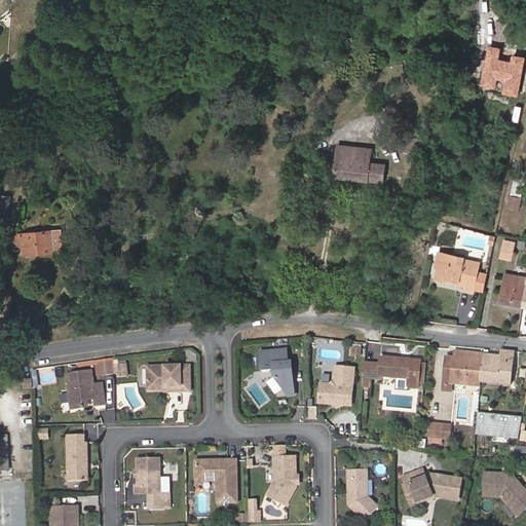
[(337,146),(334,177),(413,185),(416,167),(375,162),(376,150),(337,146)]
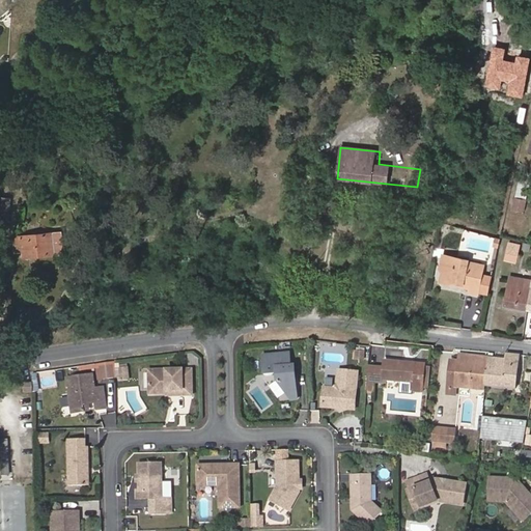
[(519,183),(513,211),(524,213),(530,185),(519,183)]
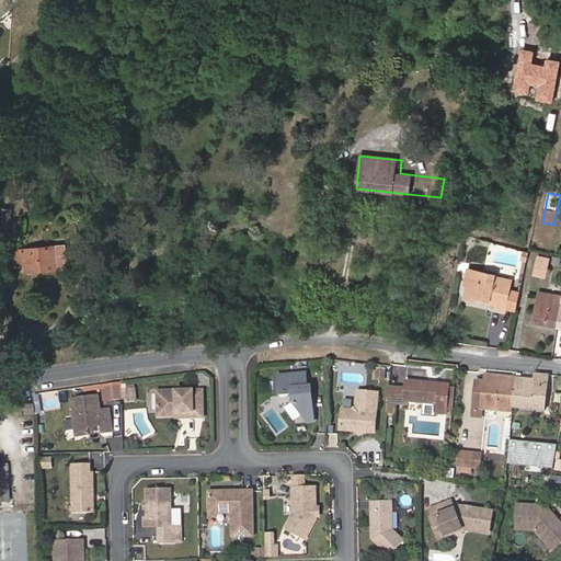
[(10,210),(0,209),(0,240),(8,241),(10,210)]
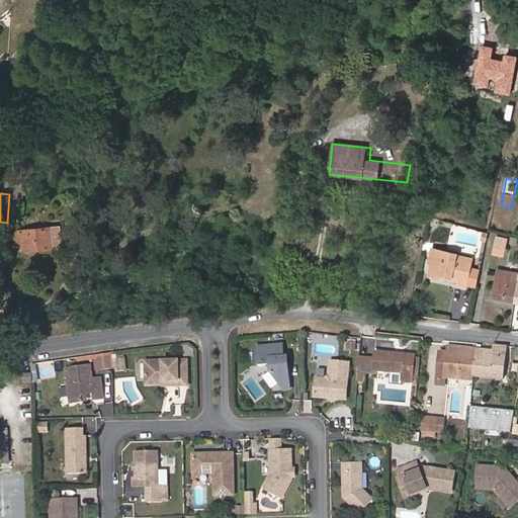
[(61,246),(59,227),(14,232),(16,246),(22,245),(23,251),(61,246)]
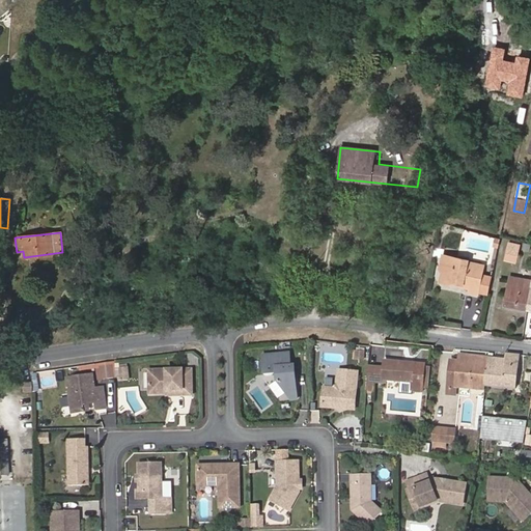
[(520,246),(509,244),(505,260),(515,263),(520,246)]
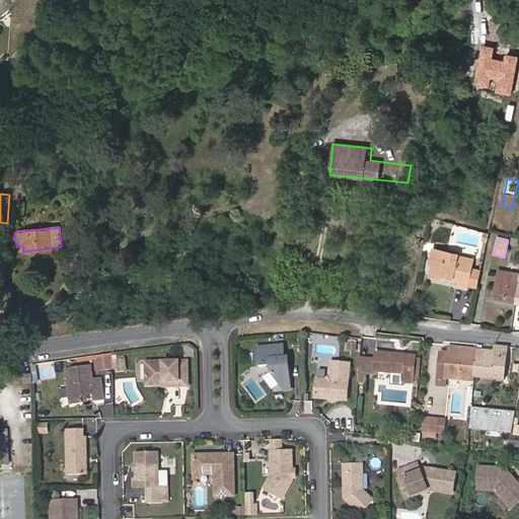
[(448,277),(453,255),(447,254),(446,260),(431,256),(429,268),(431,269),(430,273),(448,277)]
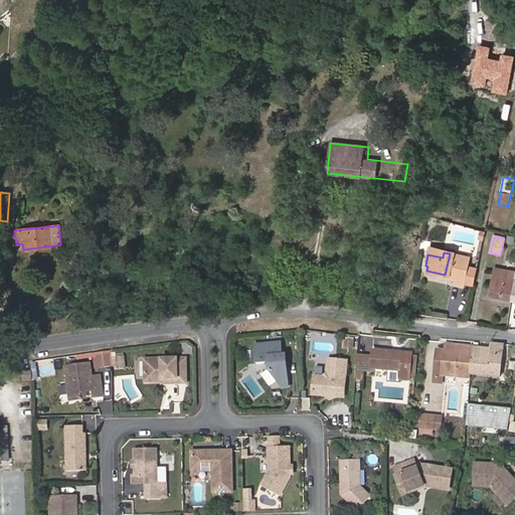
[(455,254),(450,253),(445,275),(467,279),(470,260),(455,258),(455,254)]
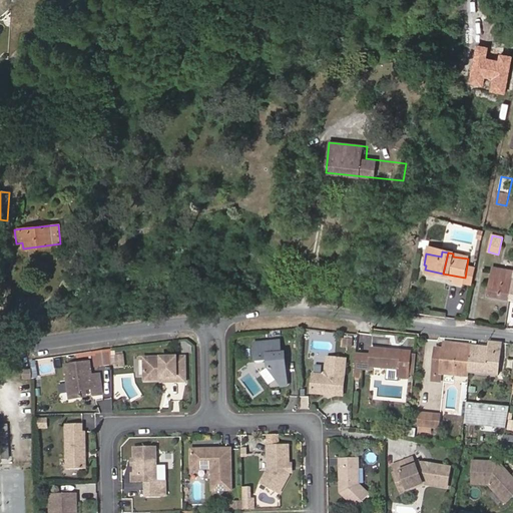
[(487,296),(509,300),(512,282),(512,276),(491,273),(487,296)]
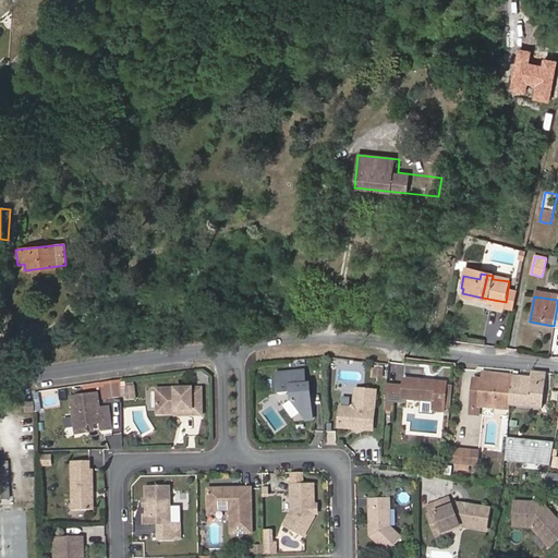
[(381,378),(383,368),(372,367),(371,378),(381,378)]
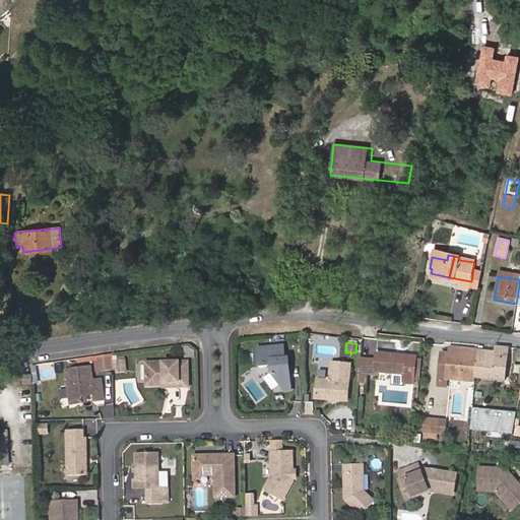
[(283,347),(258,349),(260,369),(271,368),(272,374),(277,385),(290,384),(288,359),(284,359),(283,347)]
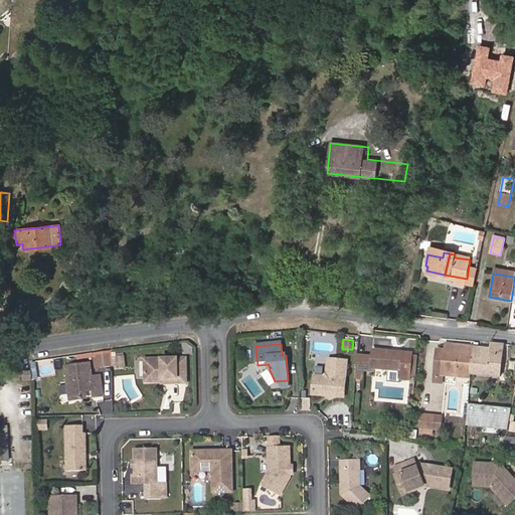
[(473,348),(471,375),(500,377),(503,346),(491,344),(491,349),(473,348)]
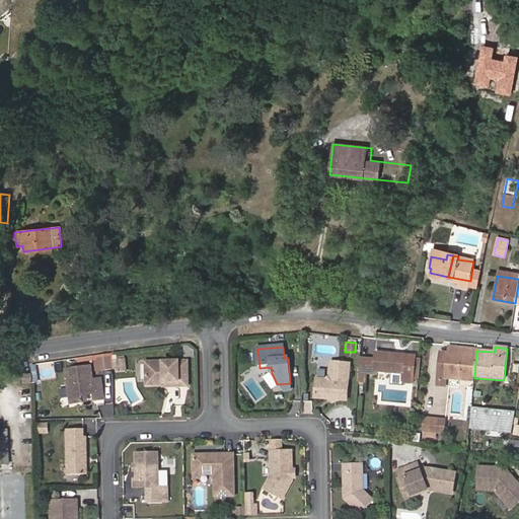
[(445,378),(473,381),(474,378),(476,351),(448,348),(447,354),(439,353),(437,379),(445,380),(445,378)]
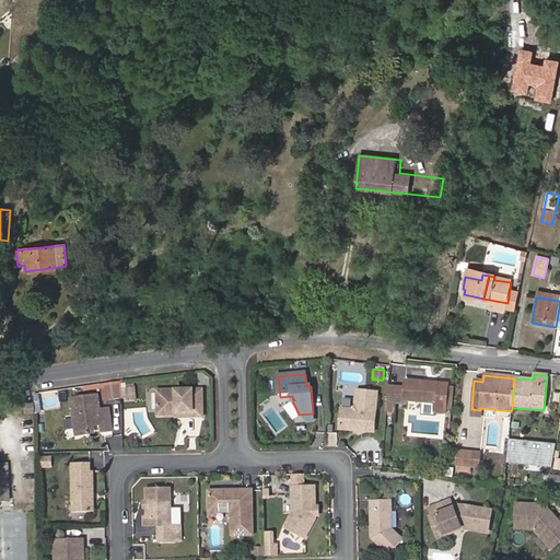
[(433,412),(445,412),(447,386),(440,385),(441,382),(405,380),(405,388),(404,401),(434,403),(433,412)]
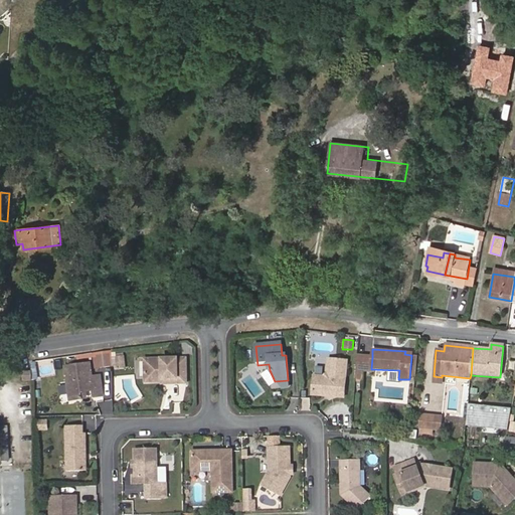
[(113,366),(112,354),(98,356),(100,368),(113,366)]
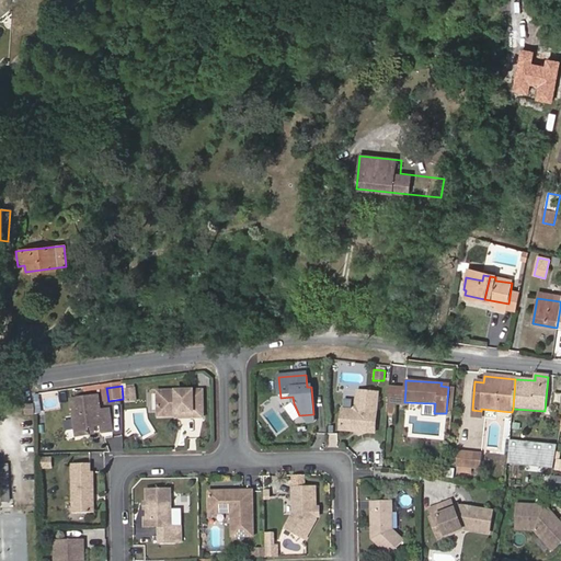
[(389,388),(387,409),(395,409),(396,401),(397,388),(389,388)]
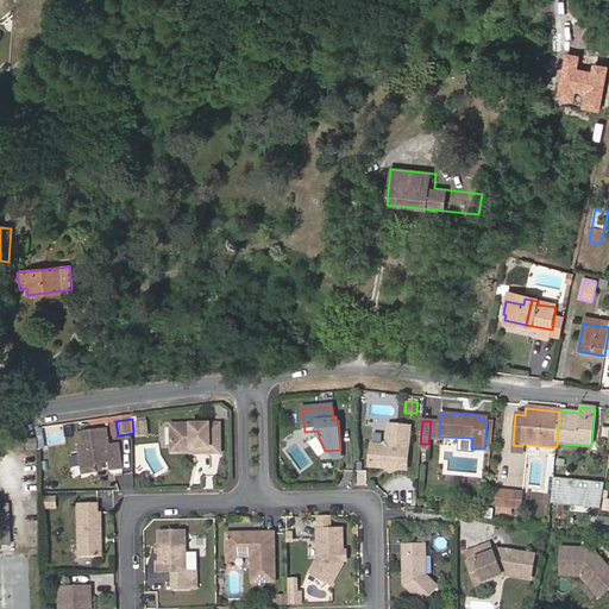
[(440,422),(431,421),(429,435),(439,437),(440,422)]
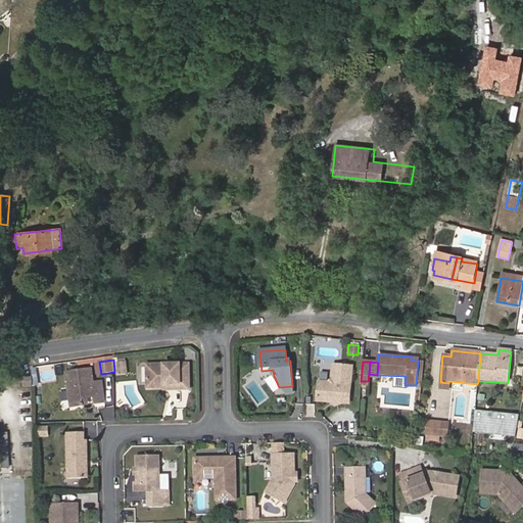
[(340,399),(343,403),(350,403),(352,367),(333,366),(333,380),(328,384),(319,383),(318,401),(333,402),(336,399),(340,399)]
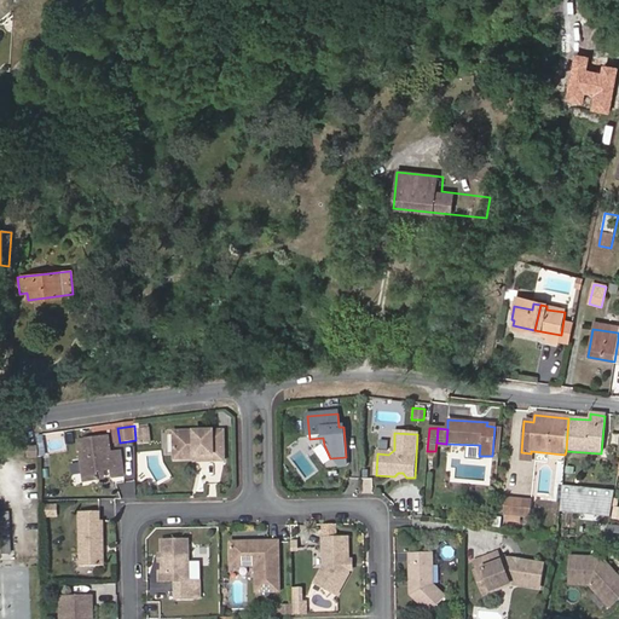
[(224,434),(174,435),(174,458),(184,458),(200,458),(200,464),(224,463),(224,434)]
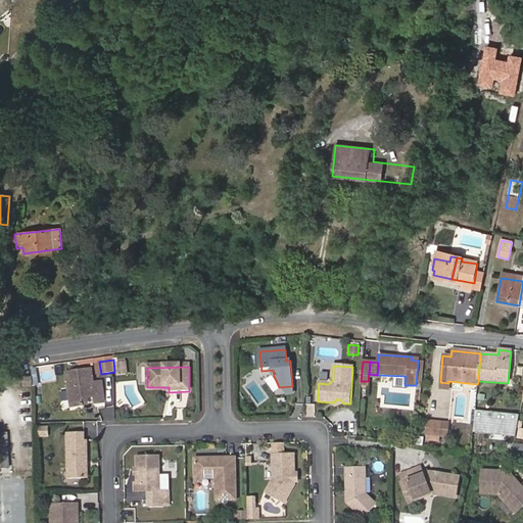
[(67,375),(72,409),(84,408),(83,399),(94,398),(95,406),(105,405),(102,384),(94,385),(92,371),(67,375)]
